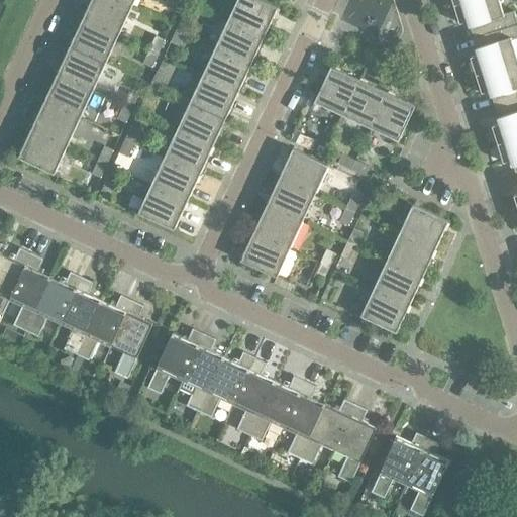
[(119,35),(132,8),(115,0),(91,0),(83,18),(119,35)]
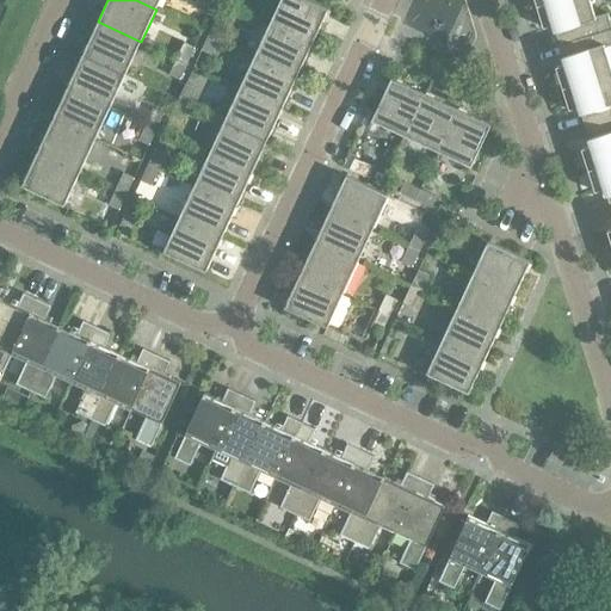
[(210,14),(216,0),(203,0),(199,10),(210,14)]
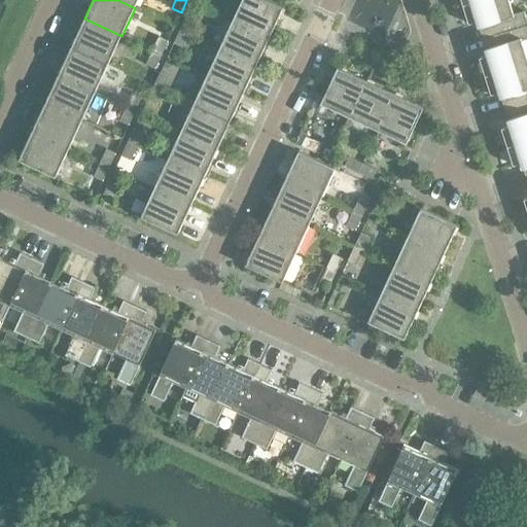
[(266,0),(242,0),(233,20),(270,37),(283,8),(266,0)]
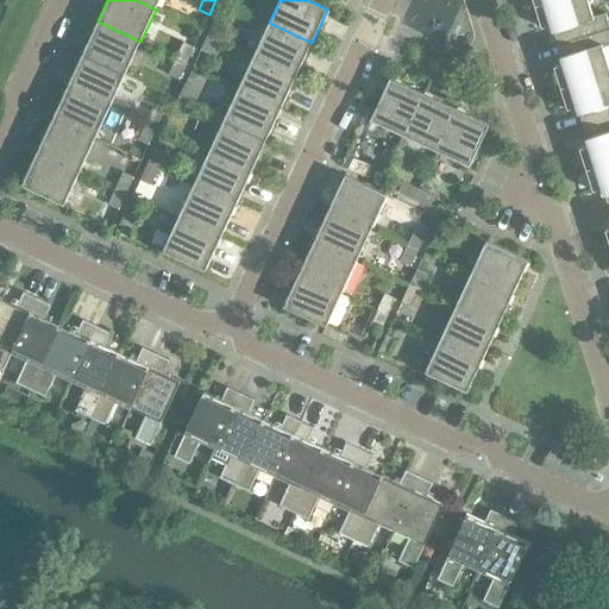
[(594,17),(588,0),(554,0),(535,6),(541,29),(551,25),(554,33),(554,32),(558,43),(557,43),(558,44),(608,27),(608,24),(606,13),(594,17)]
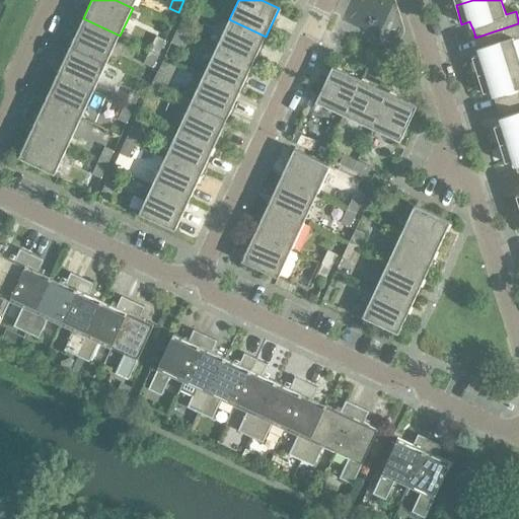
[(183,15),(177,28),(187,32),(193,19),(183,15)]
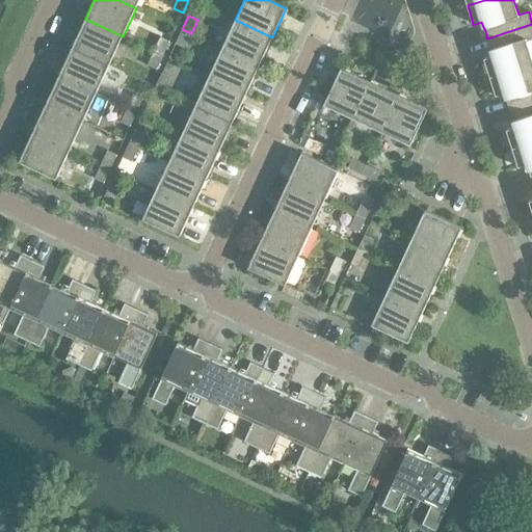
[(109,64),(123,36),(85,19),(73,48),(109,64)]
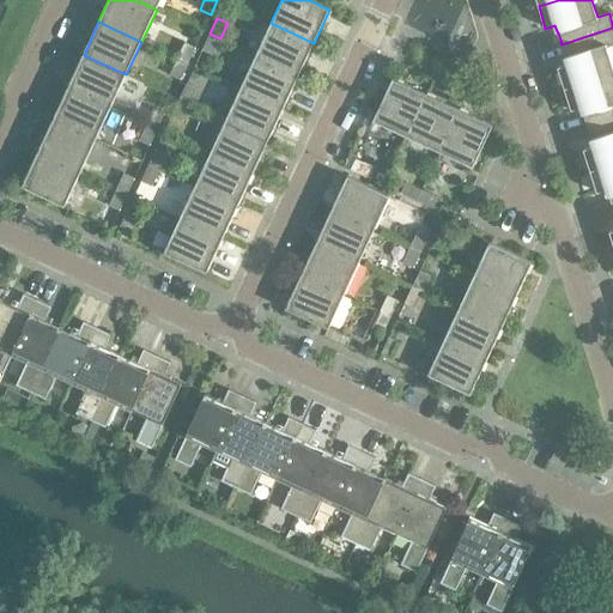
[(298,76),(314,43),(271,23),(256,55),(298,76)]
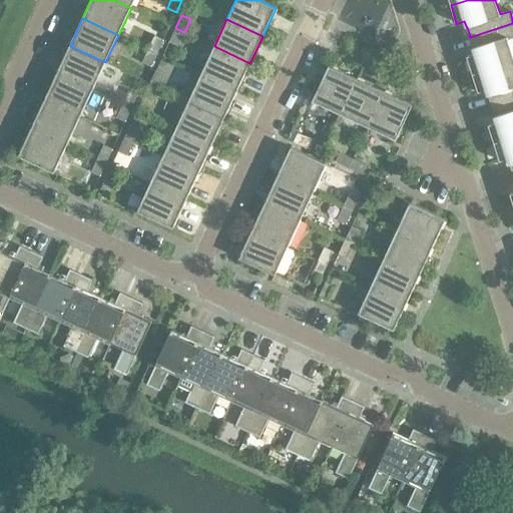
[(512,37),(512,23),(470,37),(470,38),(471,38),(473,46),(472,46),(475,53),(467,56),(472,74),(512,61),(512,56),(508,39),(512,37)]
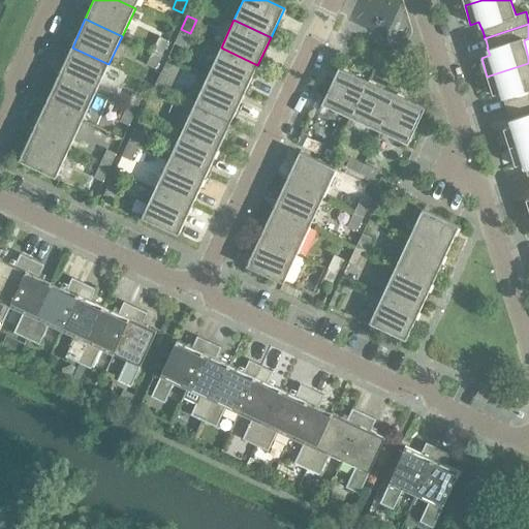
[(184,48),(190,33),(181,29),(175,43),(184,48)]
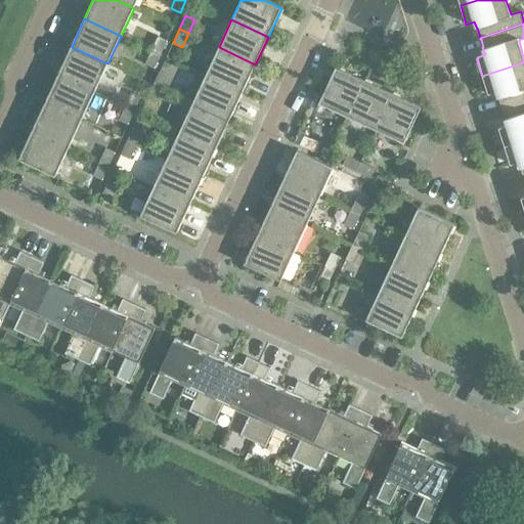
[(158,36),(151,49),(161,53),(167,41),(158,36)]
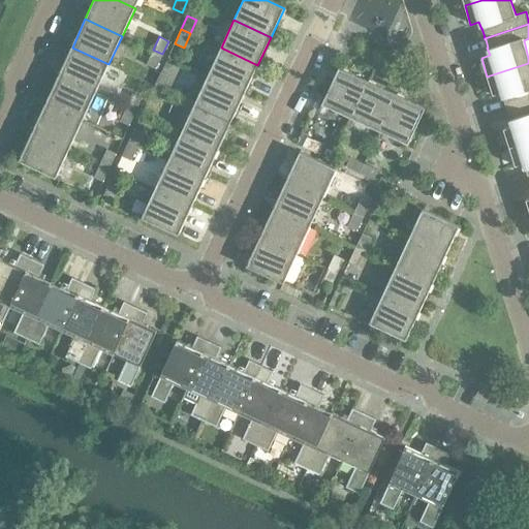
[(96,92),(109,64),(72,48),(59,75),(96,92)]
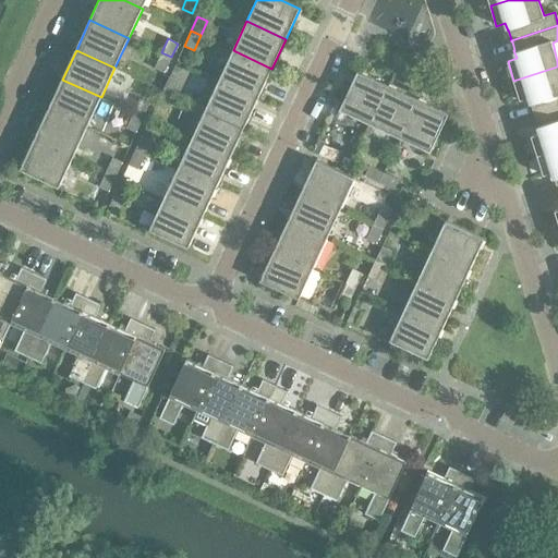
[(258,98),(271,69),(233,50),(219,81),(258,98)]
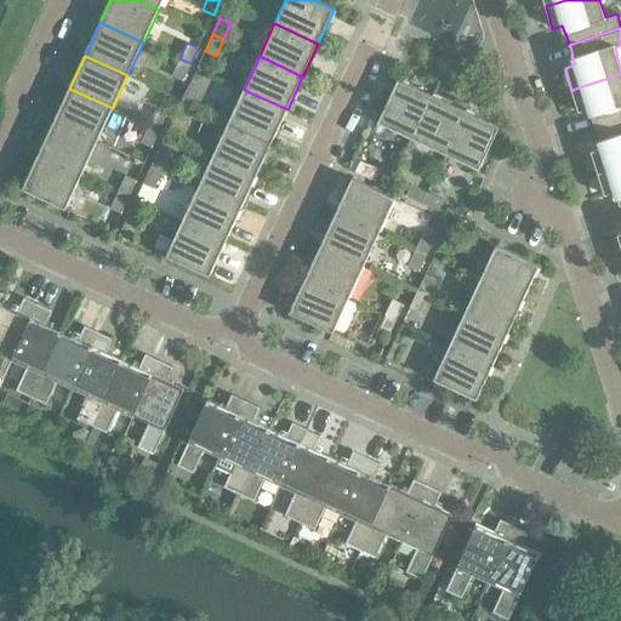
[(183,80),(191,63),(180,58),(172,75),(183,80)]
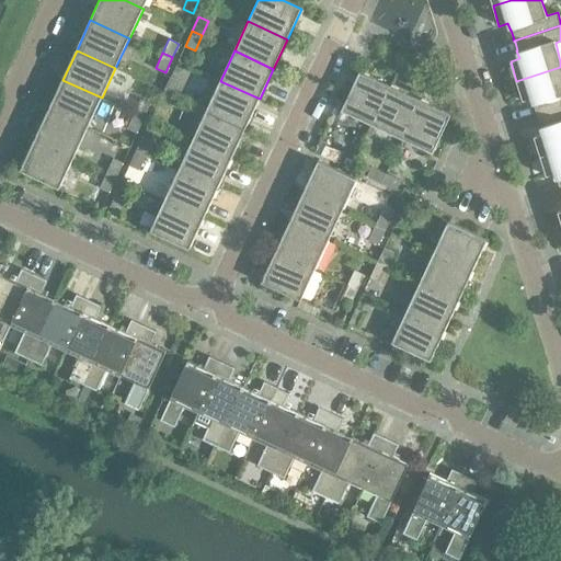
[(560,67),(516,81),(523,101),(531,99),(534,105),(535,105),(538,115),(537,115),(537,116),(560,109),(560,67)]
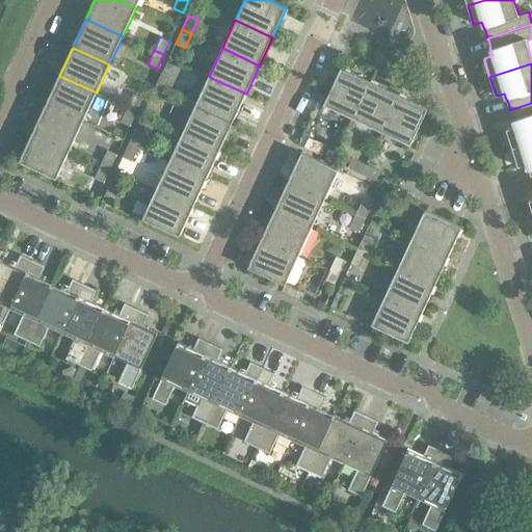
[(353,118),(370,82),(341,68),(323,105),(353,118)]
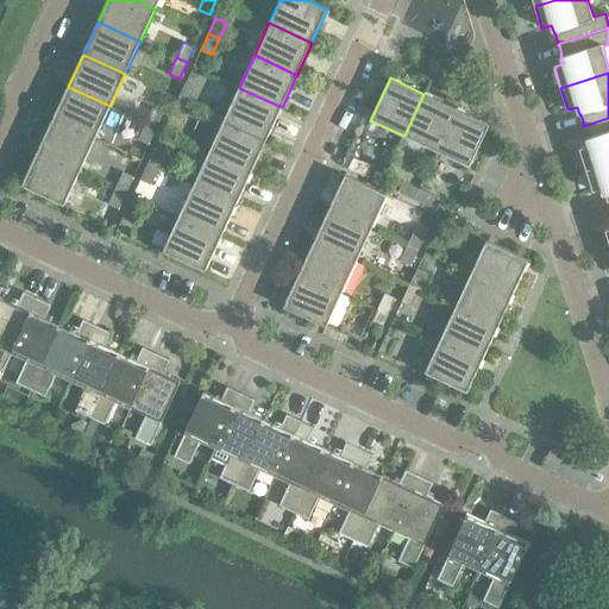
[(186,83),(179,99),(188,104),(196,88),(186,83)]
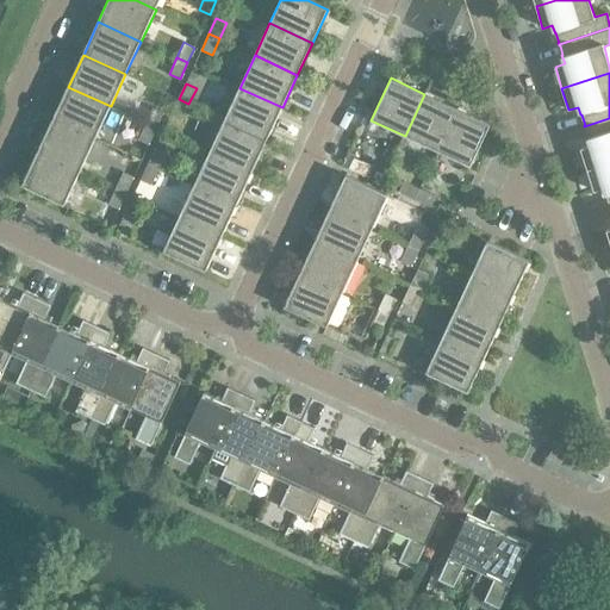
[(95,138),(111,106),(68,87),(53,119),(95,138)]
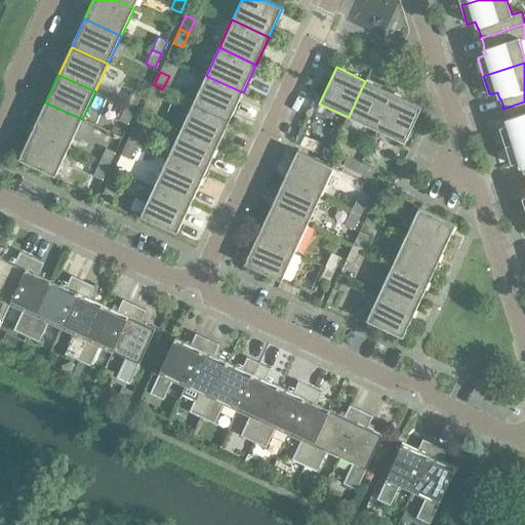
[(230,121),(243,92),(206,76),(193,104),(230,121)]
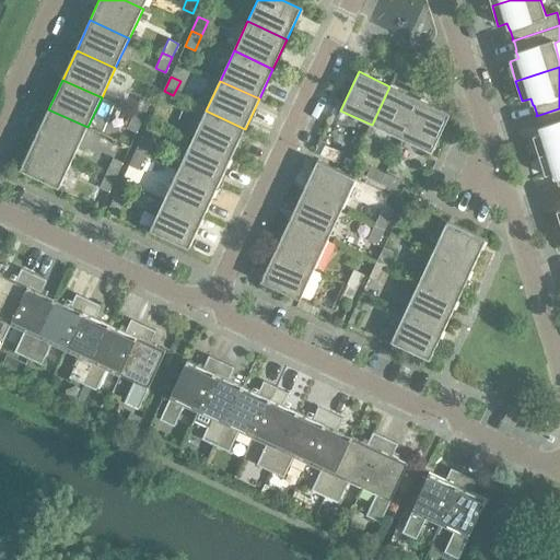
[(401,139),(419,100),(389,86),(372,125),(401,139)]
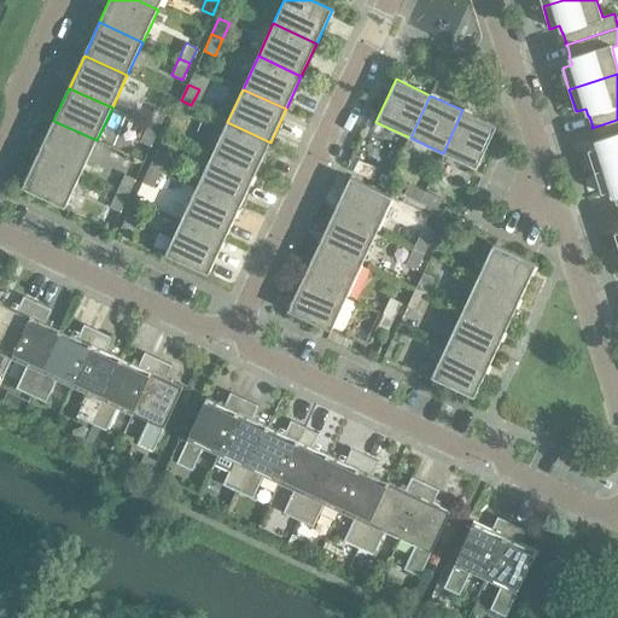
[(184,122),(191,105),(181,100),(173,117),(184,122)]
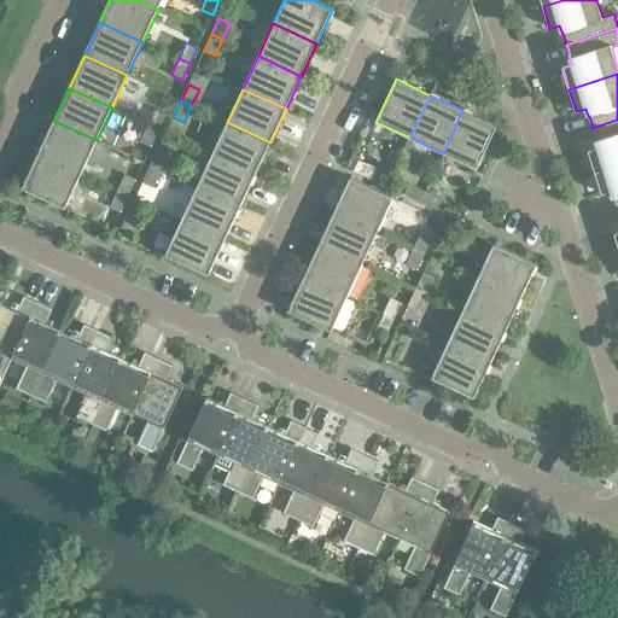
[(156,109),(147,126),(158,130),(165,115),(156,109)]
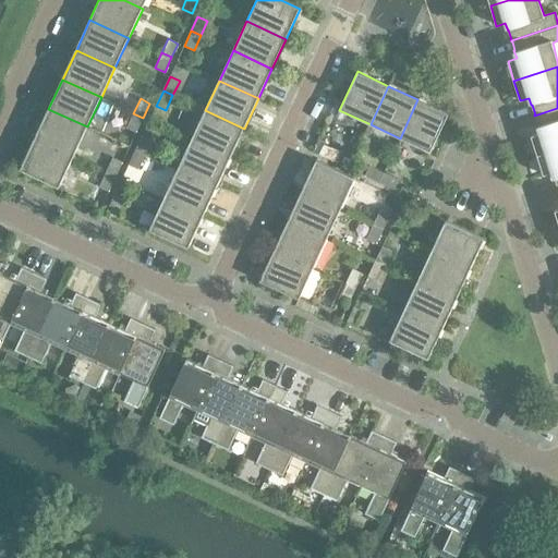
[(448,113),(417,99),(400,138),(431,153),(448,113)]
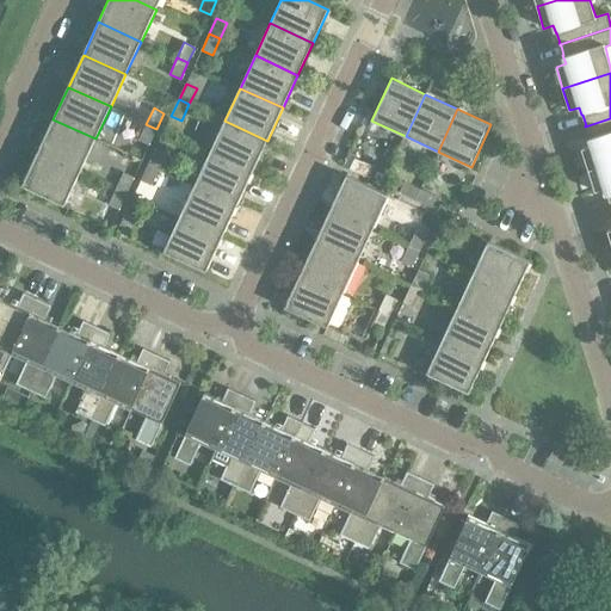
[(610,118),(585,127),(585,128),(586,127),(590,137),(588,137),(591,146),(581,148),(588,171),(610,162),(610,118)]
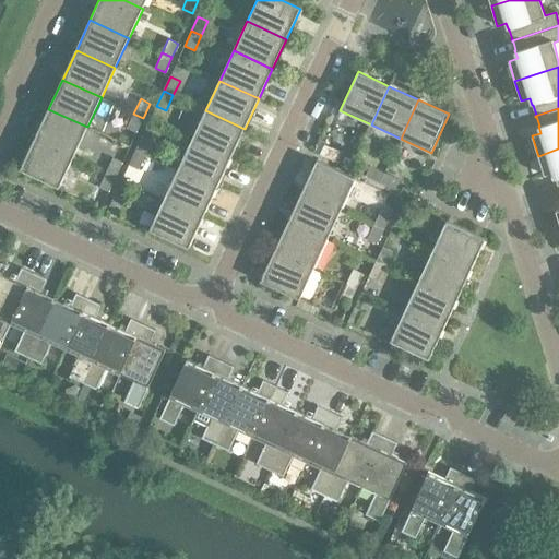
[(73,157),(87,127),(48,109),(34,140),(73,157)]
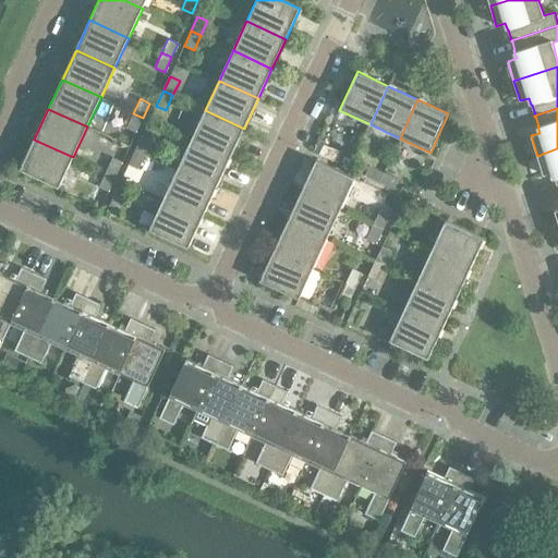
[(230,158),(244,129),(205,110),(192,140),(230,158)]
